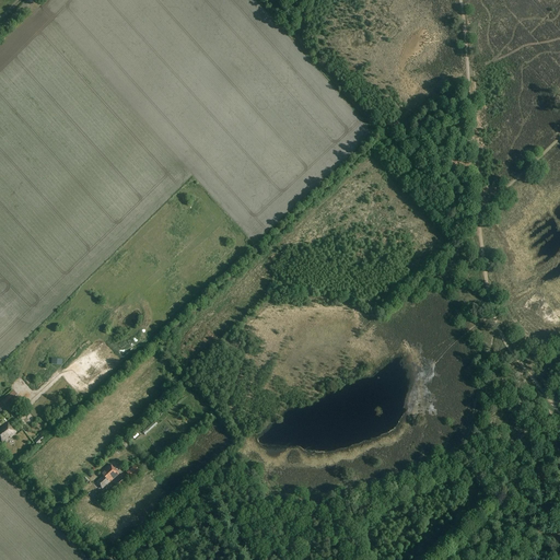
[(7,407),(14,400),(10,395),(2,401),(7,407)]
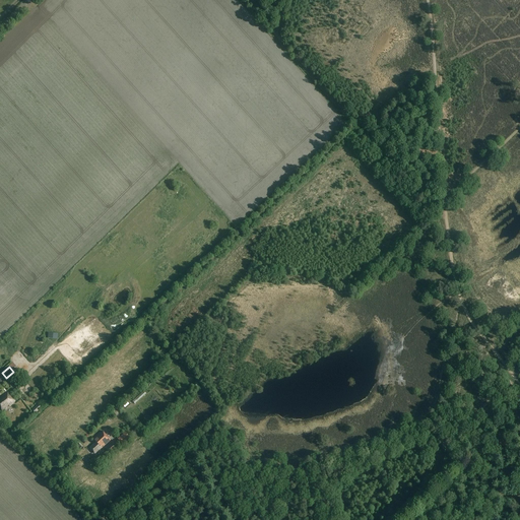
[(8,405),(13,401),(7,392),(0,397),(0,408),(1,411),(5,408),(4,406),(7,404),(8,405)]
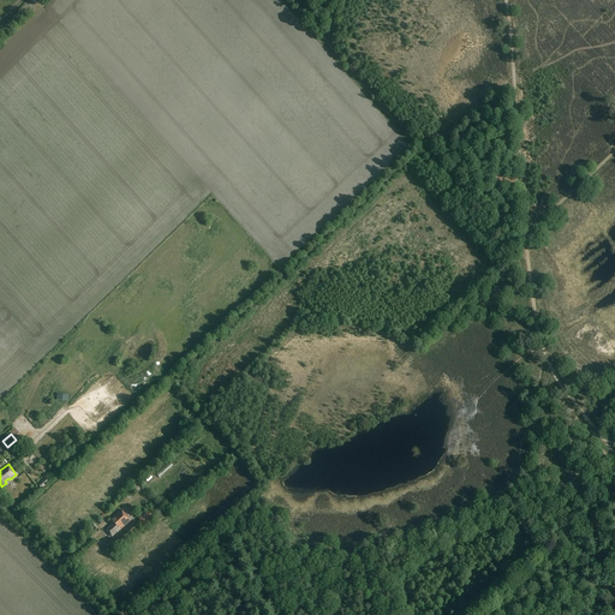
[(169,465),(157,477),(160,479),(172,467),(169,465)]
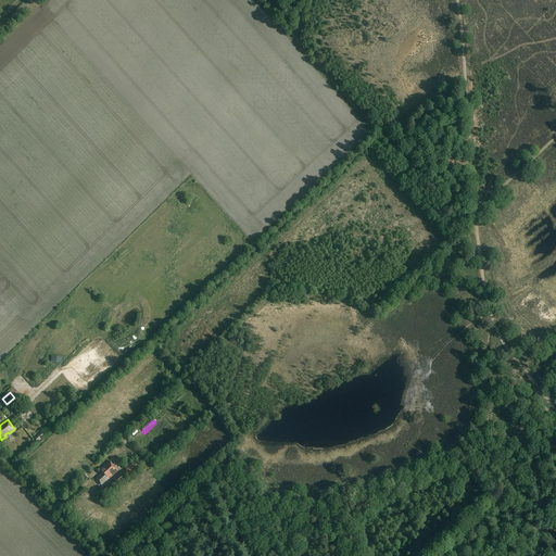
[(38,443),(45,437),(41,433),(35,440),(38,443)]
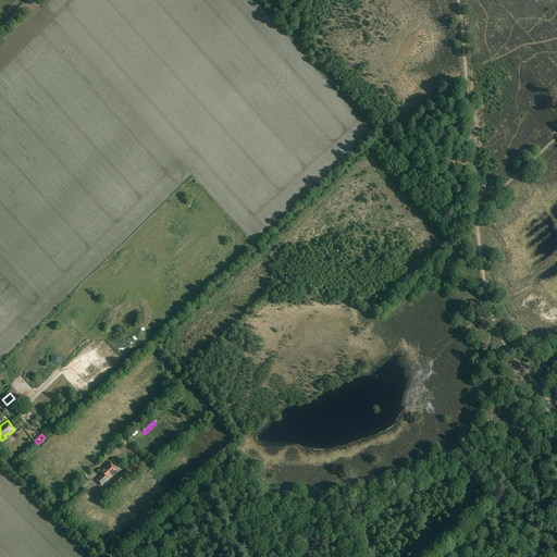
[(107,480),(116,471),(108,461),(98,470),(101,474),(96,479),(97,480),(97,481),(101,485),(106,482),(104,482),(107,480)]
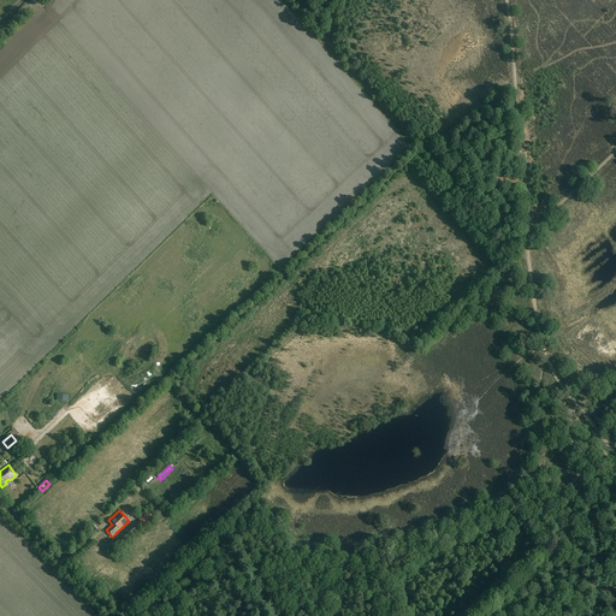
[(146,527),(154,519),(148,513),(140,521),(146,527)]
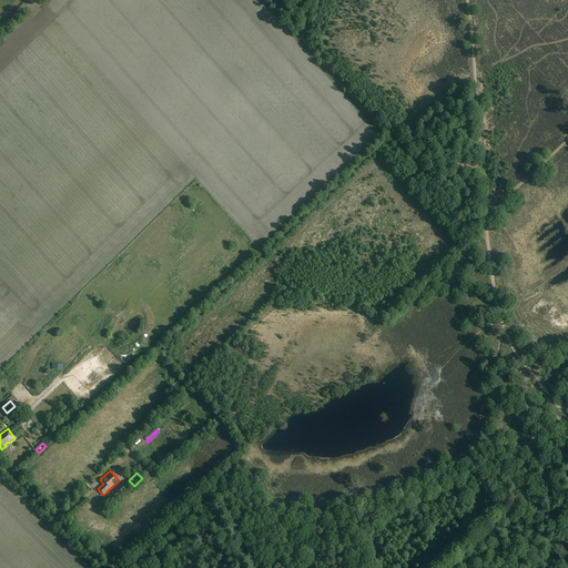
[(121,497),(128,492),(121,484),(115,489),(121,497)]
